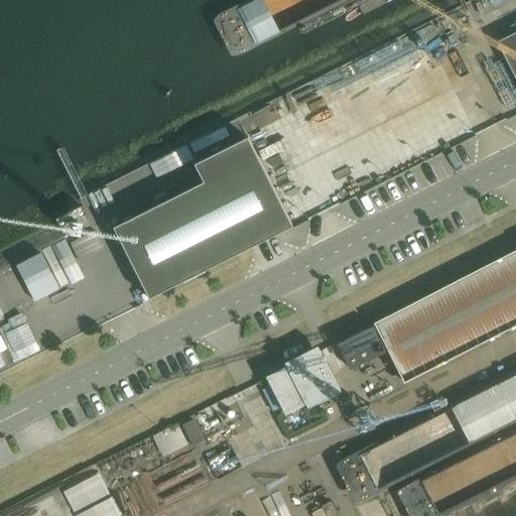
[(515,33),(497,43),(515,80),(515,33)]
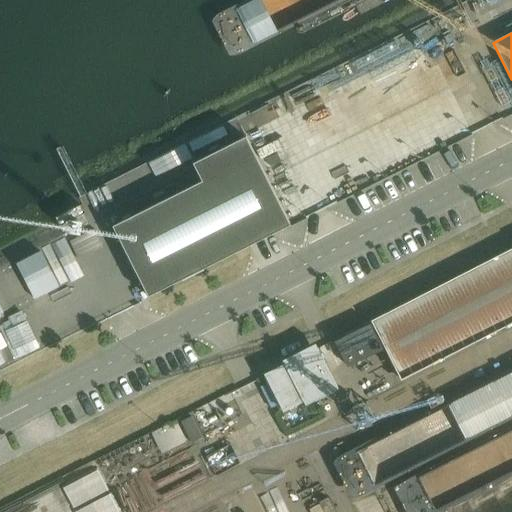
[(112,226),(149,298),(250,247),(274,235),(291,226),(246,137),(193,164),(201,181),(112,226)]
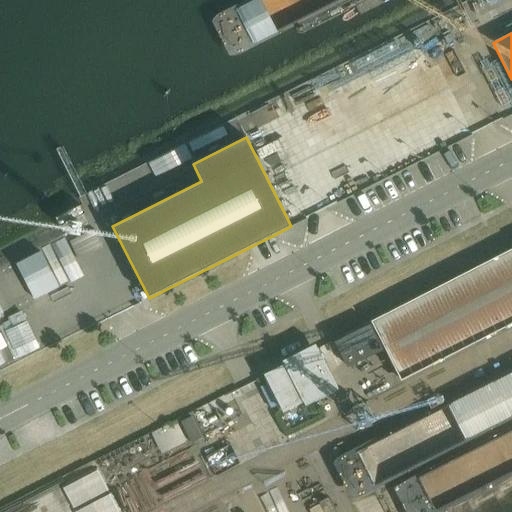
[(511,250),(373,321),(382,338),(402,378),(511,323),(511,250)]
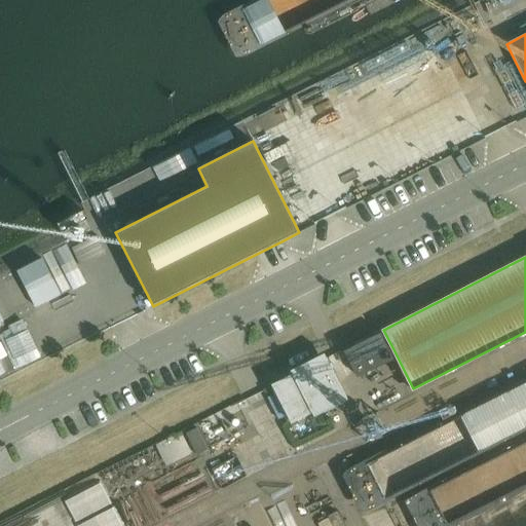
[(23,328),(32,346),(49,339),(40,320),(23,328)]
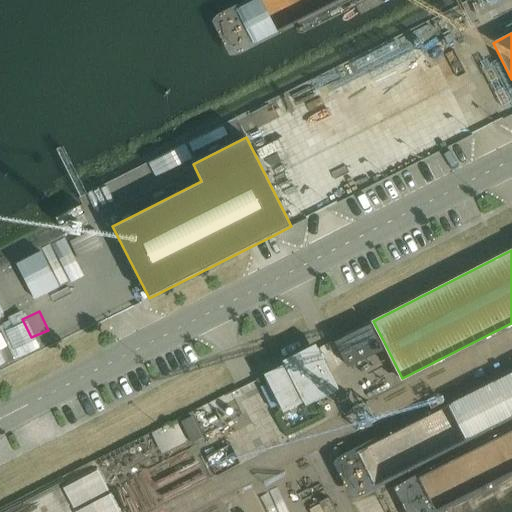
[(373,321),(354,331),(337,339),(347,358),(362,351),(361,349),(382,338),(373,321)]
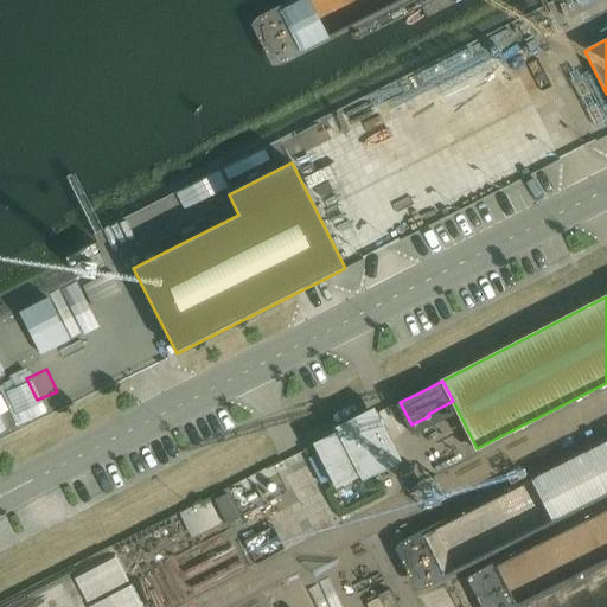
[(401,464),(374,410),(336,429),(338,435),(315,447),(319,455),(333,481),(337,489),(359,478),(362,483),(401,464)]
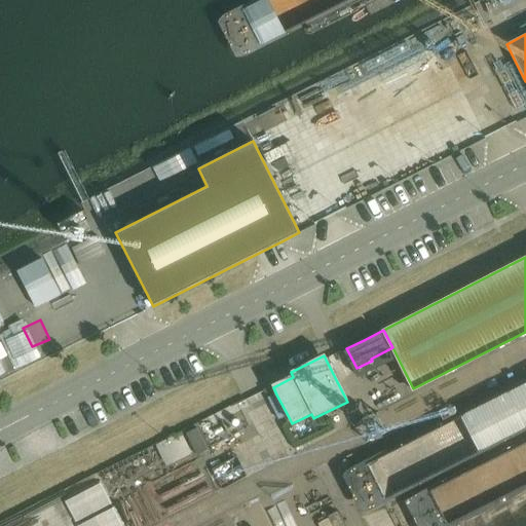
[(289,417),(276,395),(269,399),(280,421),(289,417)]
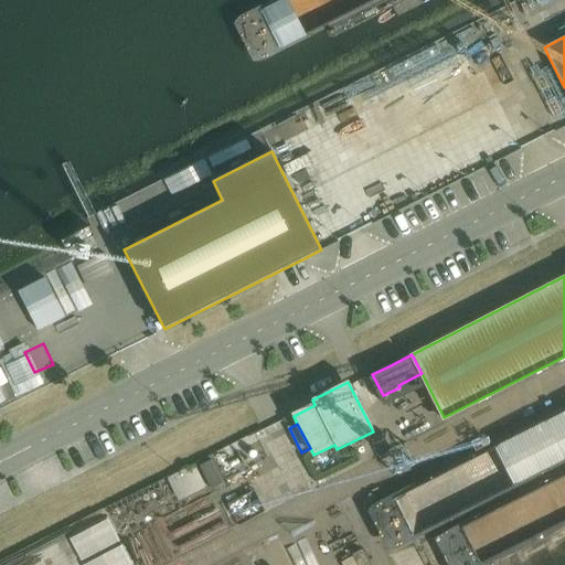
[(198,468),(174,479),(183,497),(206,486),(198,468)]
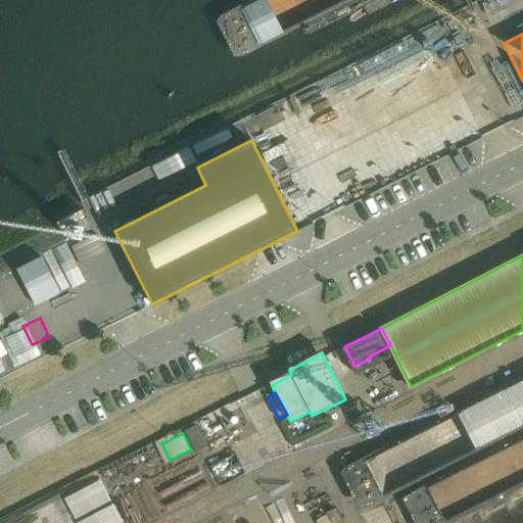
[(109,522),(103,509),(70,522),(109,522)]
